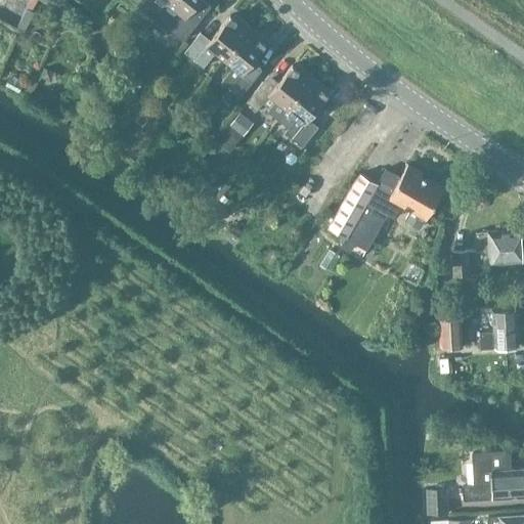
[(155,18),(167,3),(169,0),(131,0),(137,4),(155,18)]
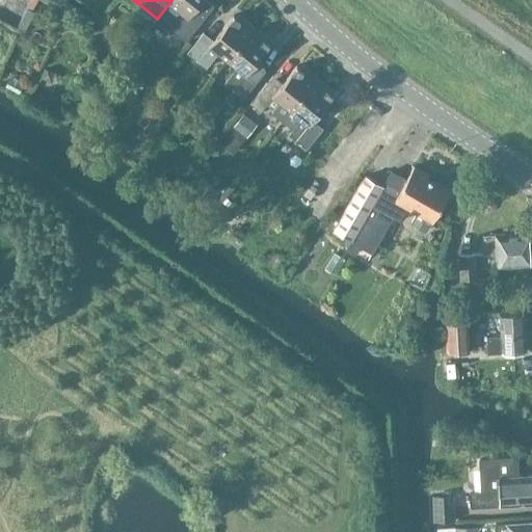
[(171,0),(169,3),(157,19),(175,33),(185,42),(202,21),(205,18),(214,6),(206,0),(171,0)]
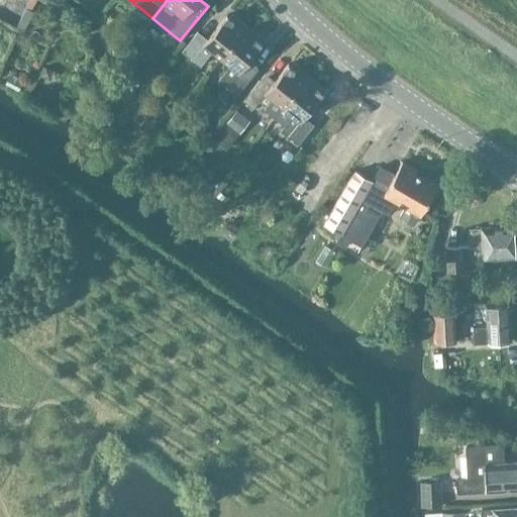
[(212,52),(221,59),(246,26),(231,14),(229,17),(226,15),(207,39),(197,31),(181,52),(200,67),(212,52)]
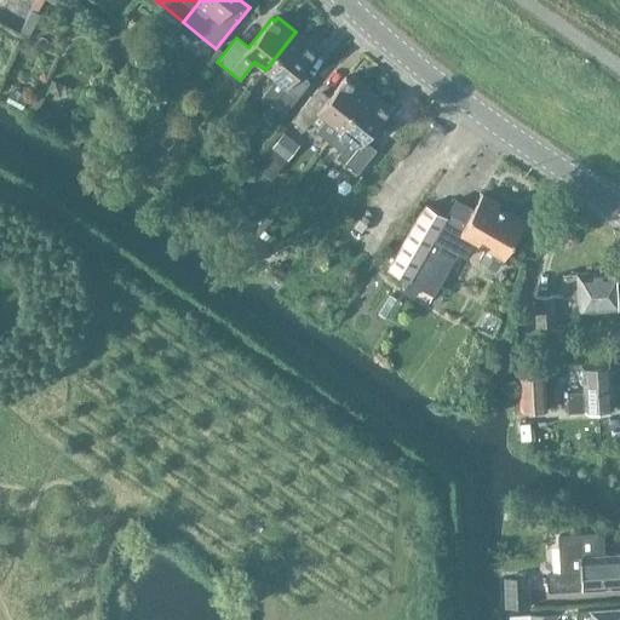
[(275,79),(260,97),(271,104),(283,114),(303,91),(291,81),(314,52),(311,50),(314,46),(296,32),(265,70),(275,79)]
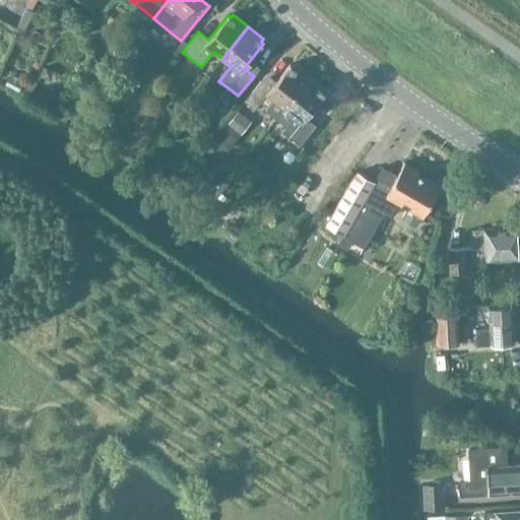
[(260,81),(244,101),(254,109),(260,102),(267,108),(265,110),(275,118),(310,76),(295,64),(293,67),(289,64),(270,89),(260,81)]
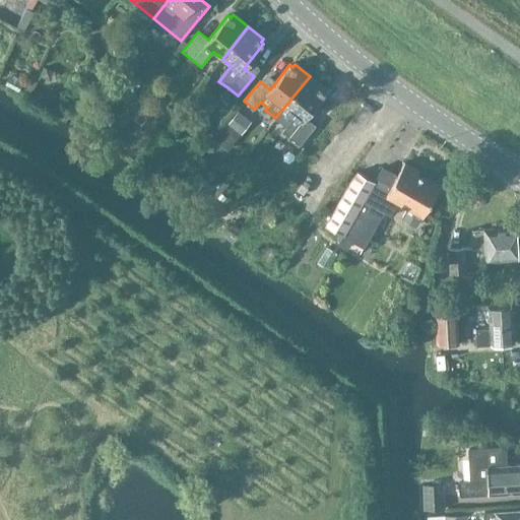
[(310,76),(275,118),(285,126),(282,131),(300,145),(316,125),(306,117),(325,92),(323,90),(325,87),(310,76)]
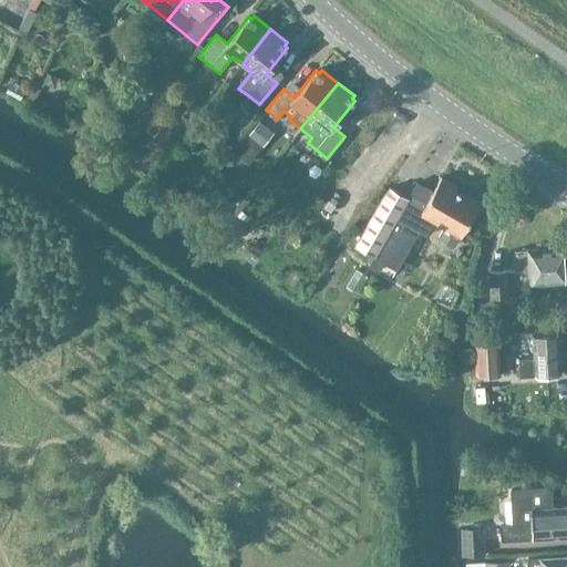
[(261,147),(274,132),(259,121),(248,136),(261,147)]
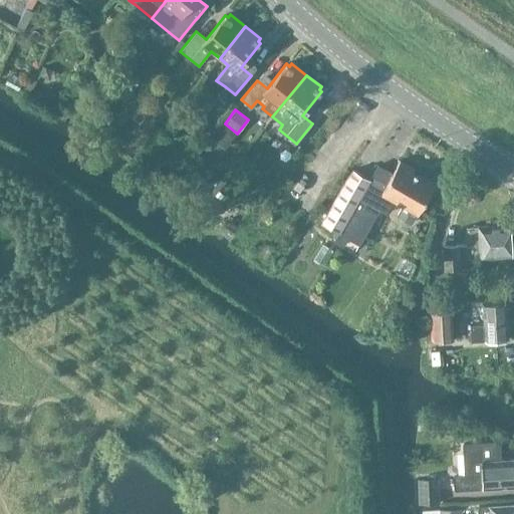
[(352,171),(321,223),(339,233),(334,242),(342,247),(347,238),(359,244),(363,237),(378,210),(387,215),(387,214),(395,200),(403,205),(397,216),(398,221),(406,226),(412,224),(418,213),(434,185),(412,173),(414,169),(400,161),(393,174),(377,166),(369,180),(352,171)]
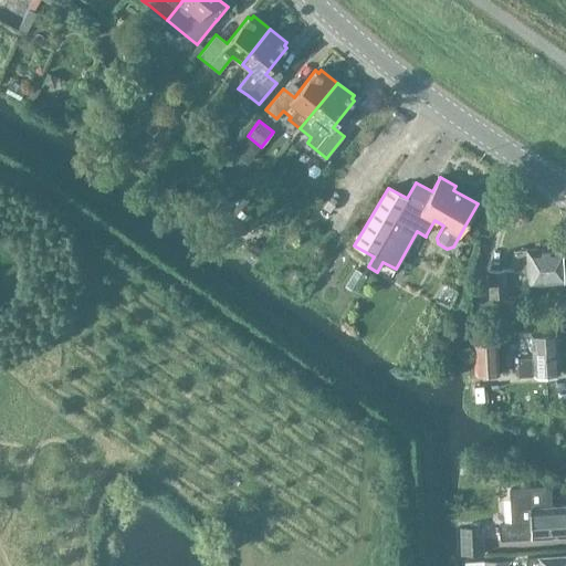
[(527,284),(563,283),(562,248),(513,250),(514,270),(527,270),(527,284)]
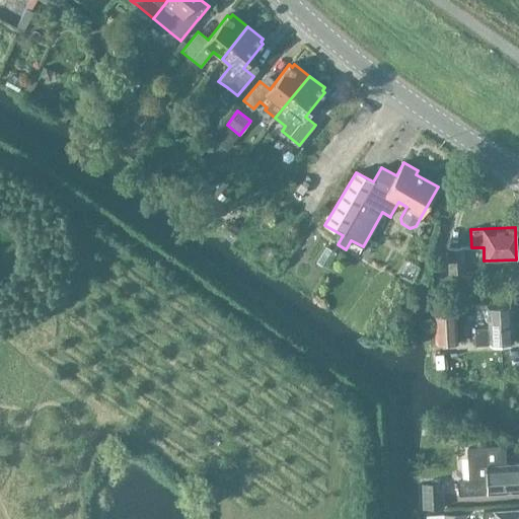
[(450,274),(464,273),(462,248),(447,249),(450,274)]
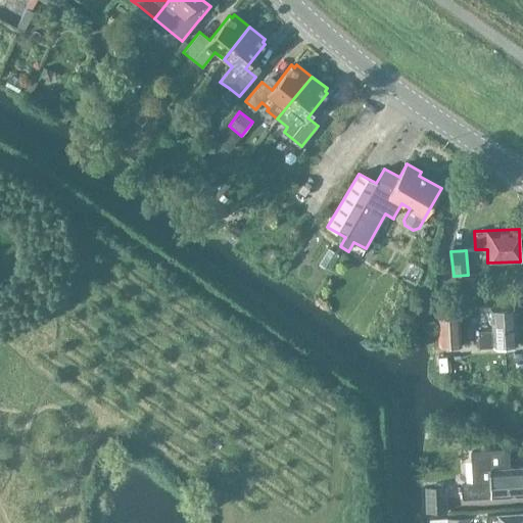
[(492,327),(478,329),(479,337),(479,347),(517,345),(515,307),(491,308),(492,327)]
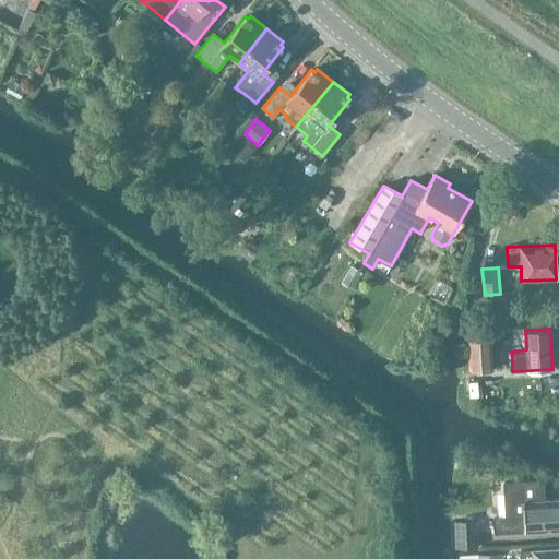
[(470,371),(494,369),(490,332),(467,333),(470,371)]
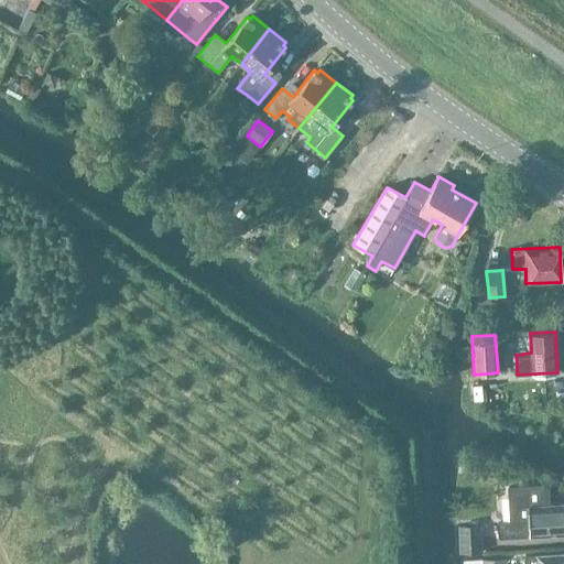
[(498,538),(563,533),(563,502),(548,505),(548,488),(543,485),(508,487),(509,521),(497,522),(498,538)]
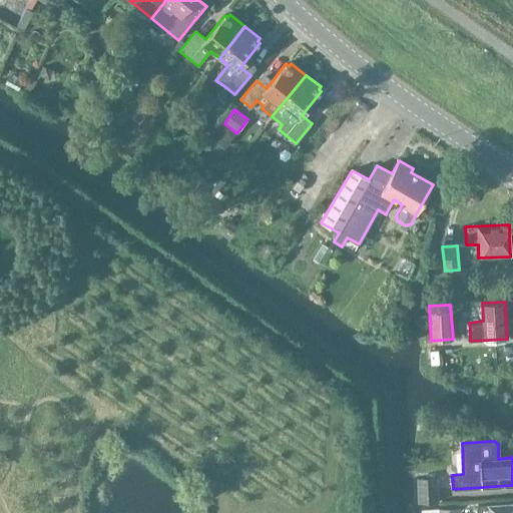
[(419,503),(438,503),(437,479),(418,480),(419,503)]
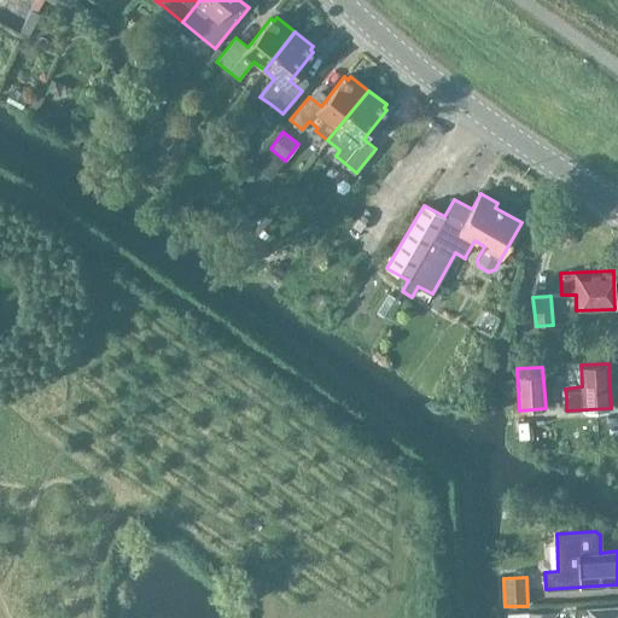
[(617,617),(617,607),(576,611),(576,617),(617,617)]
